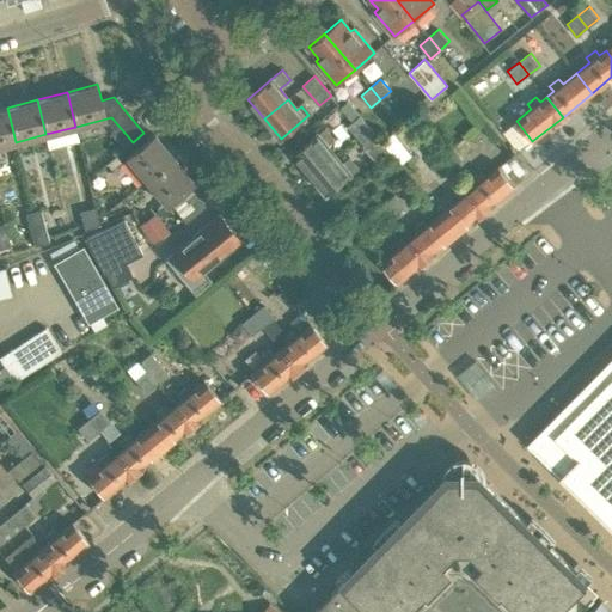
[(7,108),(0,109),(0,146),(16,142),(7,108)]
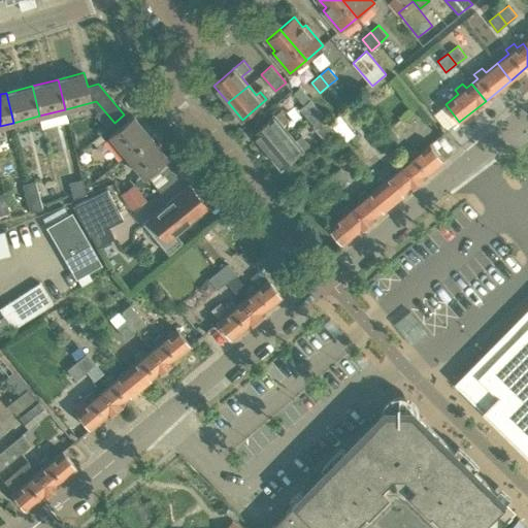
[(307,117),(318,108),(310,99),(300,108),(307,117)]
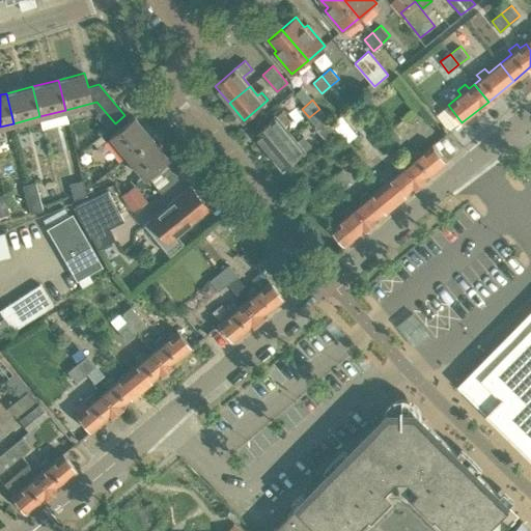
[(327,117),(319,109),(309,117),(316,126),(327,117)]
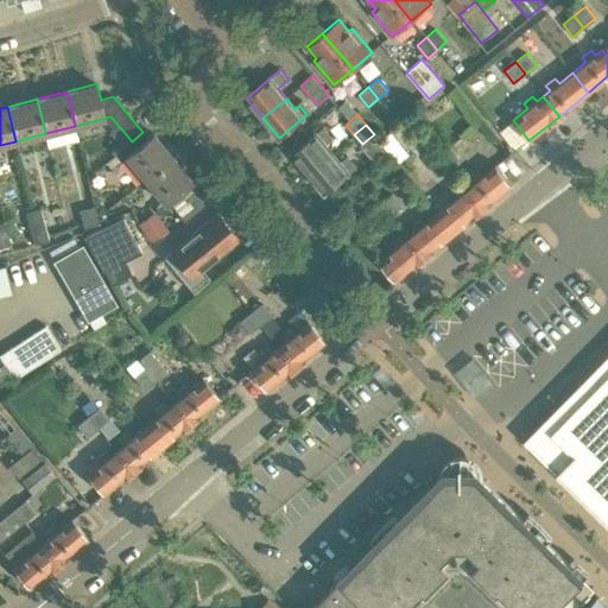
[(308,173),(331,154),(323,144),(328,139),(320,130),(291,153),(308,173)]
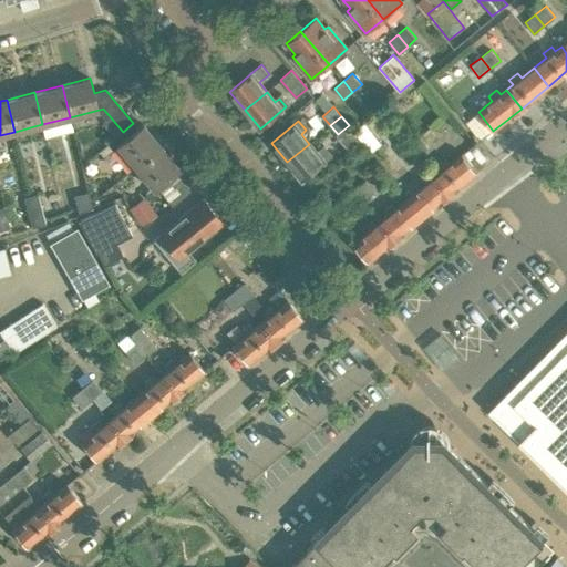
[(134,167),(161,146),(142,124),(116,145),(134,167)]
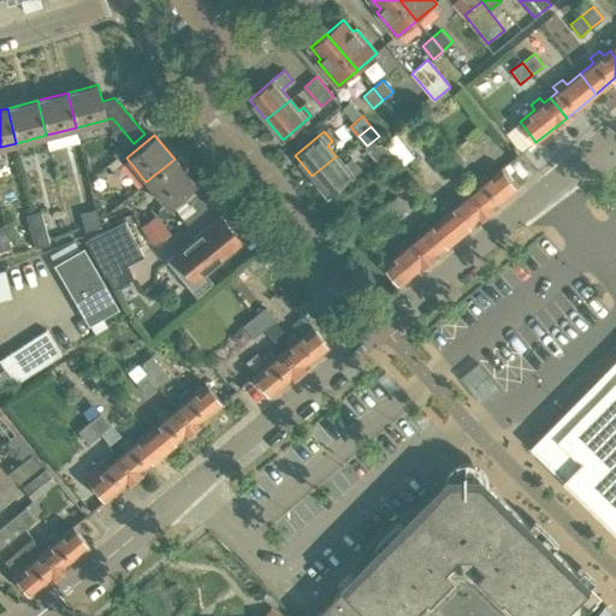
[(444,157),(455,169),(466,160),(456,147),(444,157)]
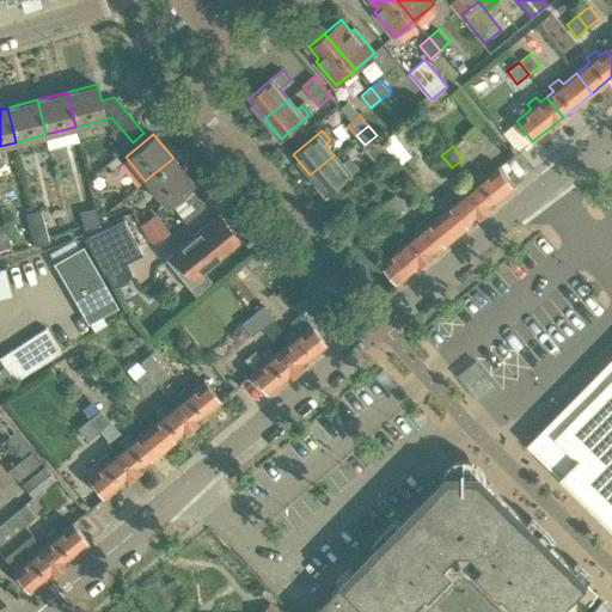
[(334,155),(310,175),(326,195),(355,171),(348,163),(343,166),(334,155)]
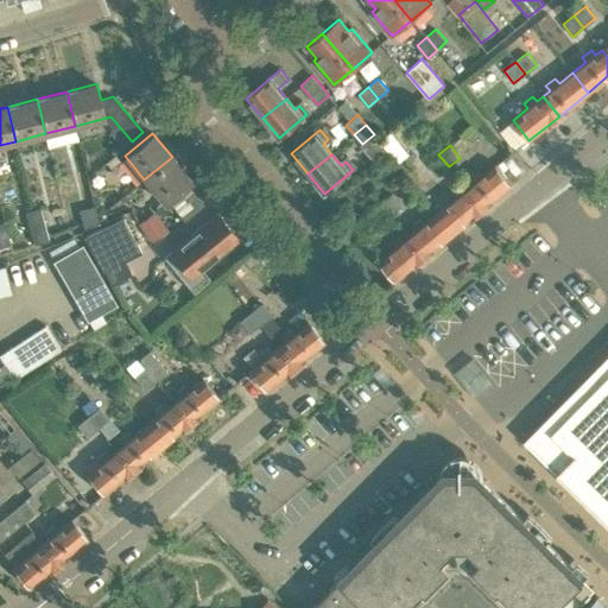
[(449,166),(438,154),(428,164),(437,176),(449,166)]
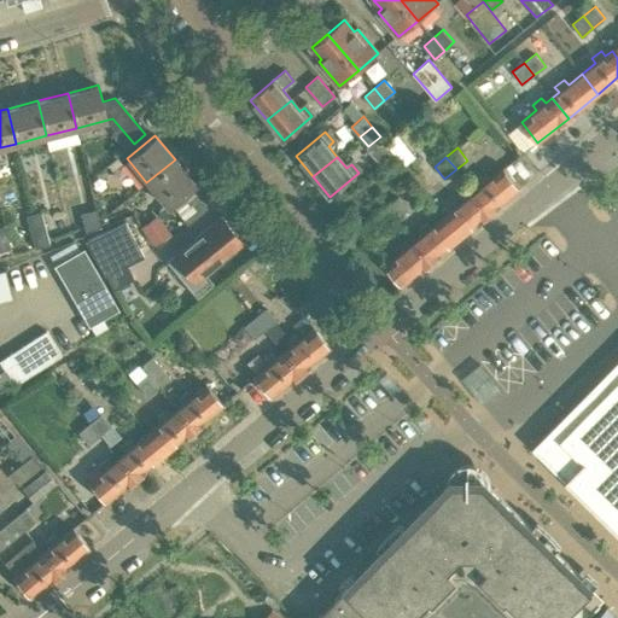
[(194,184),(175,159),(146,182),(167,207),(194,184)]
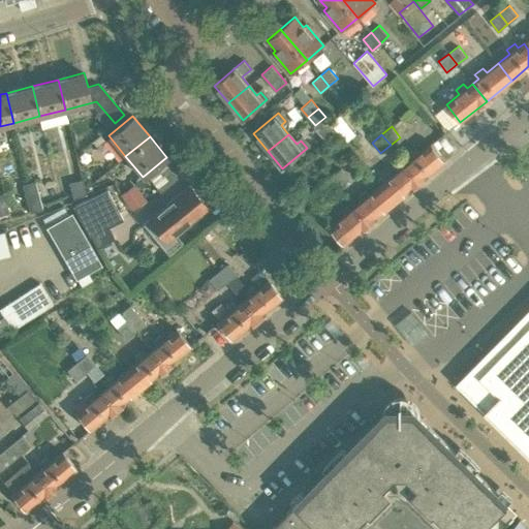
[(421,182),(430,174),(446,160),(433,144),(421,154),(417,150),(409,156),(412,160),(407,165),(421,182)]
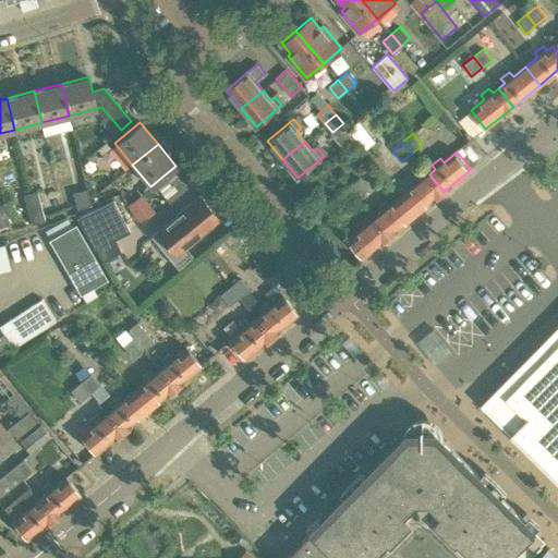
[(429,174),(424,179),(420,173),(411,180),(415,185),(403,196),(417,214),(444,192),(429,174)]
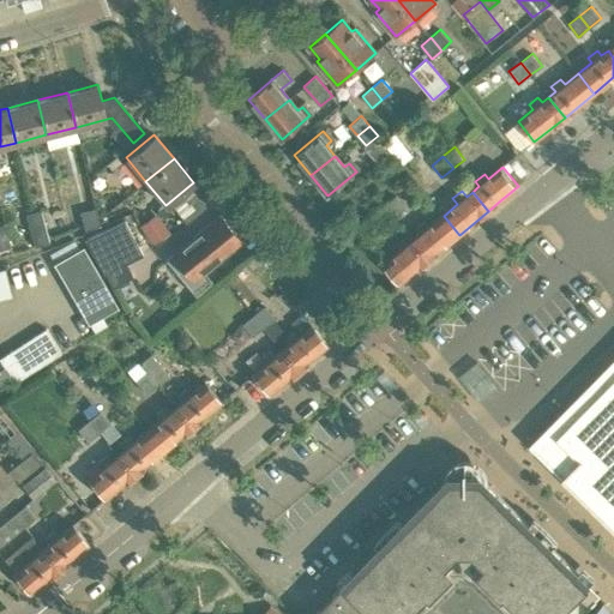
[(174,209),(186,223),(205,208),(194,193),(174,209)]
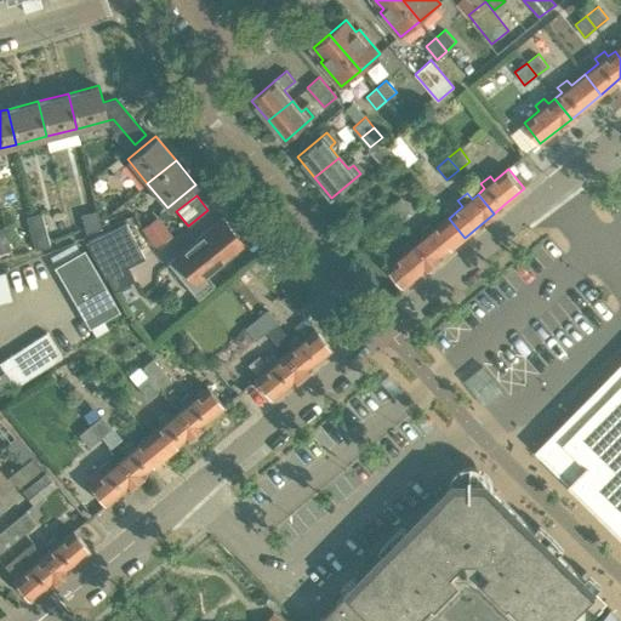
[(389,209),(399,221),(411,211),(402,199),(389,209)]
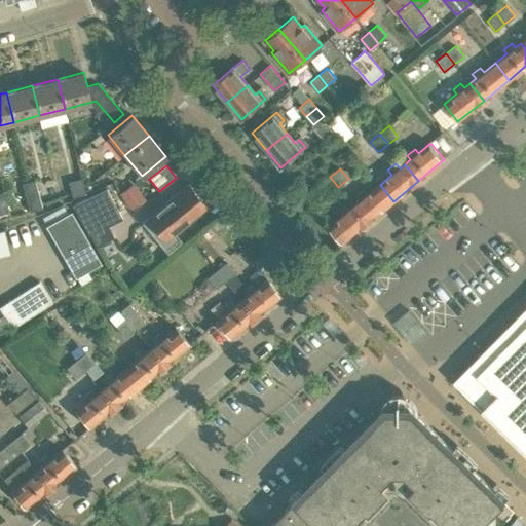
[(380,185),(371,175),(361,183),(365,189),(357,195),(361,200),(354,204),(368,222),(393,201),(380,185)]
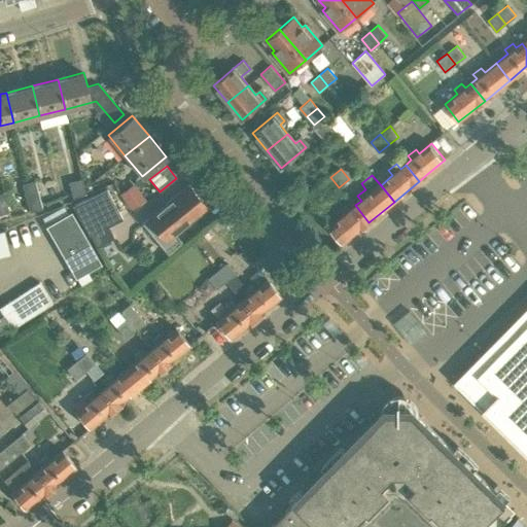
[(339,187),(330,177),(307,196),(316,206),(339,187)]
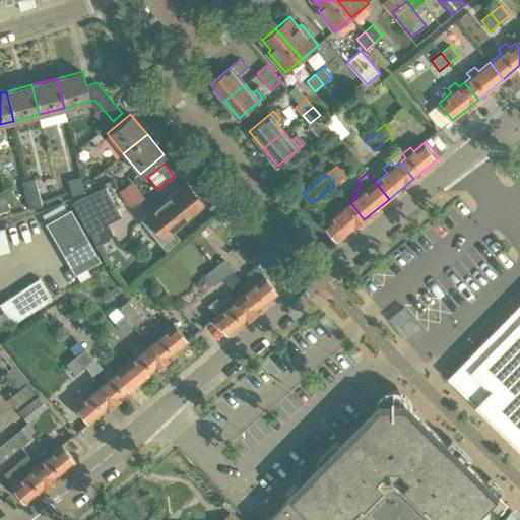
[(67,179),(70,190),(71,195),(83,192),(79,176),(67,179)]
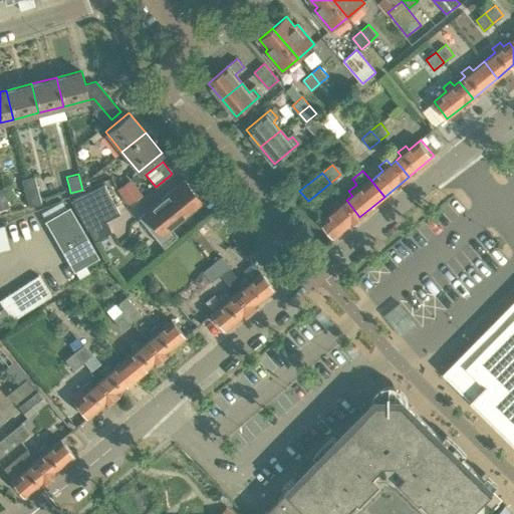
[(33,176),(21,179),(24,192),(36,189),(33,176)]
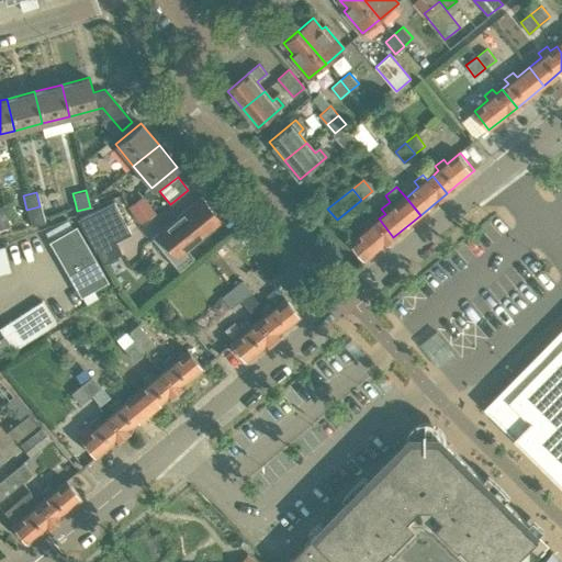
[(221,220),(204,200),(201,197),(175,217),(176,218),(167,226),(166,225),(152,236),(178,269),(192,257),(184,248),(193,240),(194,242),(221,220)]
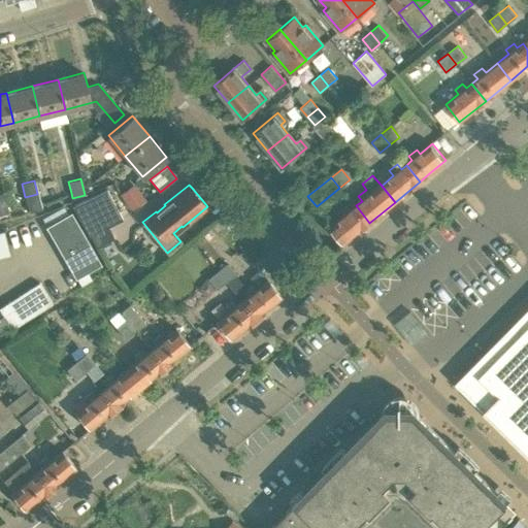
[(145,200),(135,186),(123,195),(133,209),(145,200)]
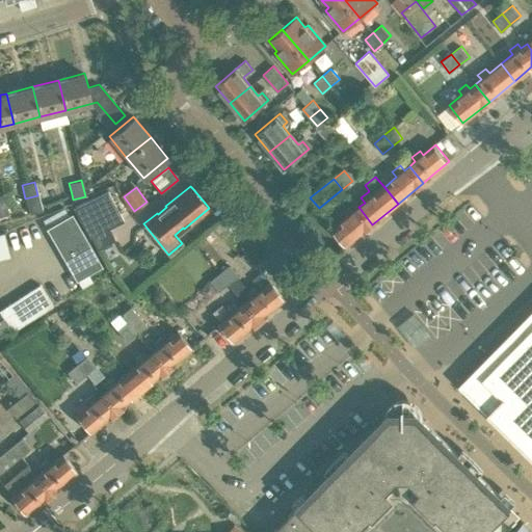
[(72,208),(75,212),(89,238),(90,238),(97,249),(114,239),(109,228),(124,221),(107,191),(72,208)]
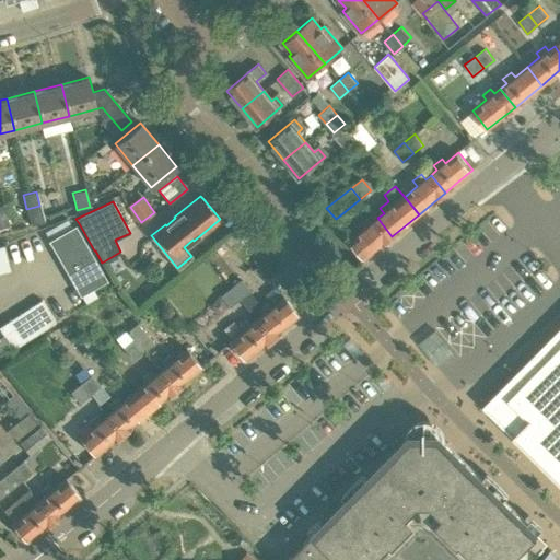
[(0,228),(10,225),(3,205),(0,205),(0,228)]
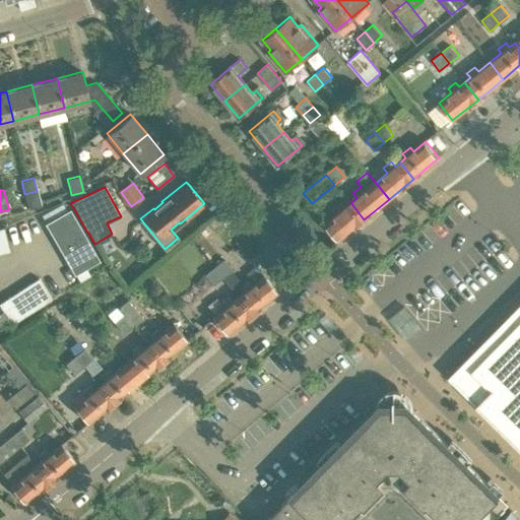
[(41,204),(37,191),(24,194),(27,207),(41,204)]
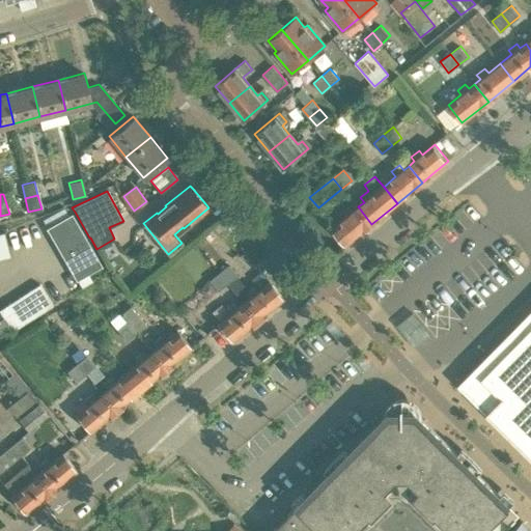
[(358,206),(353,212),(348,206),(340,213),(344,218),(332,228),(346,245),(371,224),(358,206)]
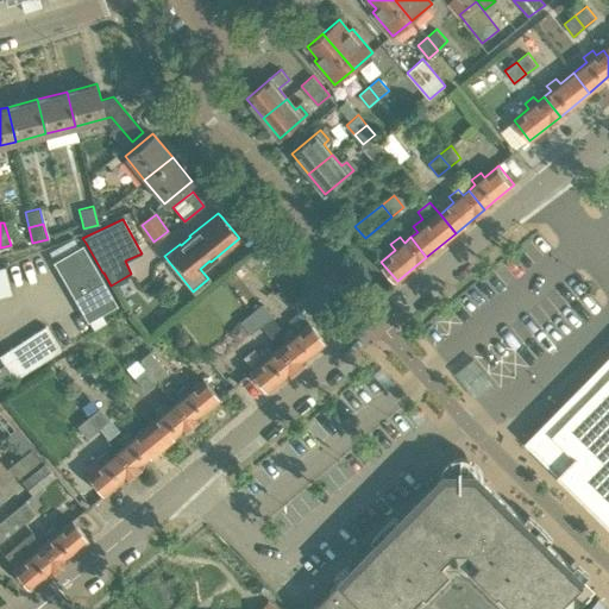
[(82,245),(51,262),(86,321),(115,303),(82,245)]
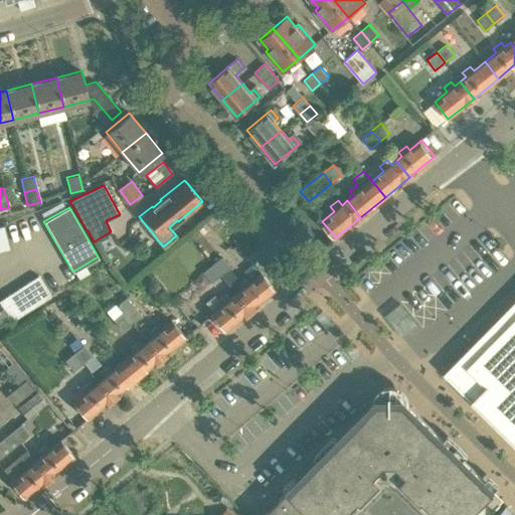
[(0,250),(9,249),(3,226),(0,226),(0,250)]
